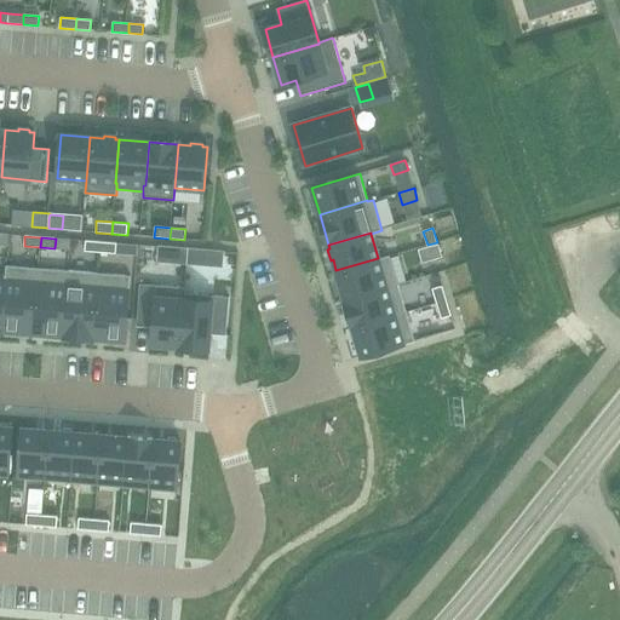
[(56,239),(55,248),(69,250),(70,240),(69,240),(56,239)]
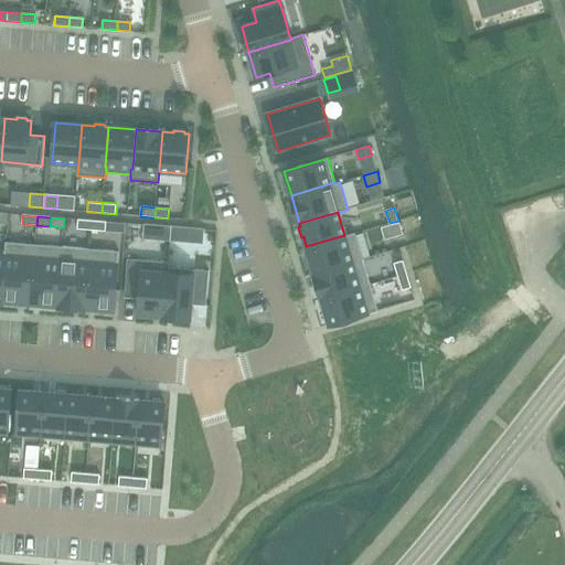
[(78,220),(77,228),(93,230),(94,221),(78,220)]
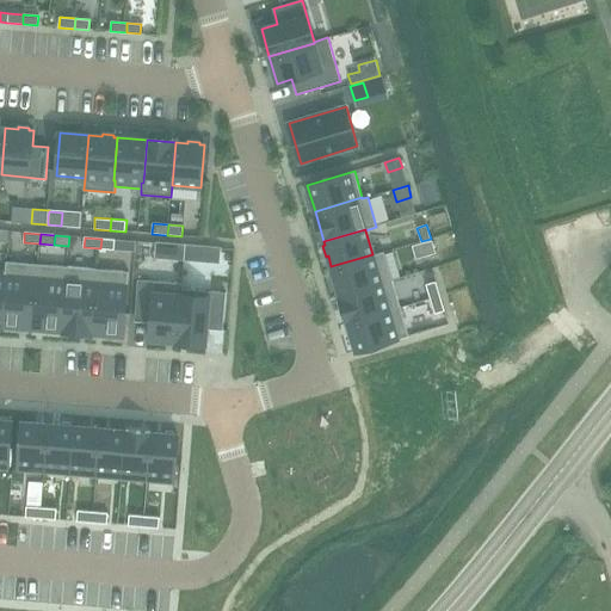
[(102,239),(100,248),(113,250),(115,240),(102,239)]
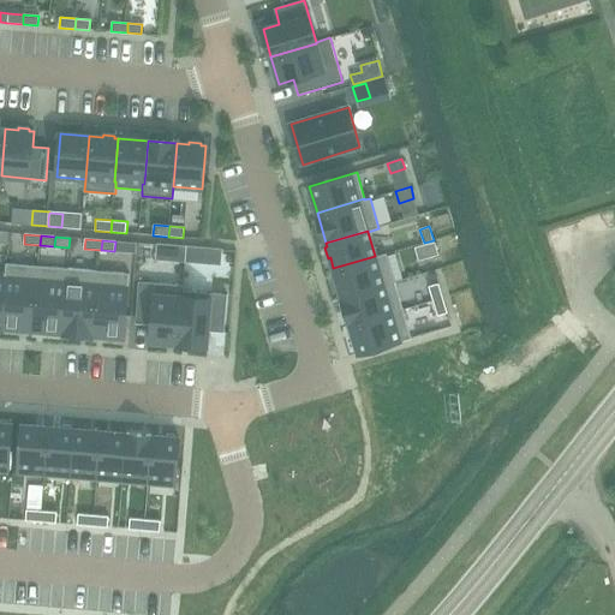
[(434,243),(415,249),(418,261),(439,255),(434,243)]
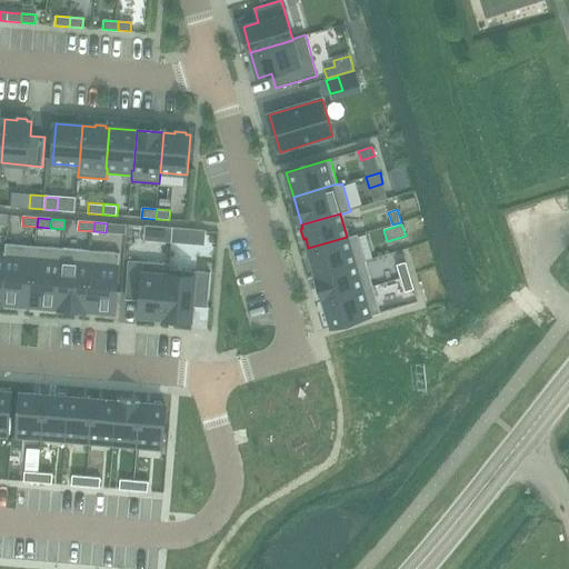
[(145,226),(143,241),(152,241),(155,226),(145,226)]
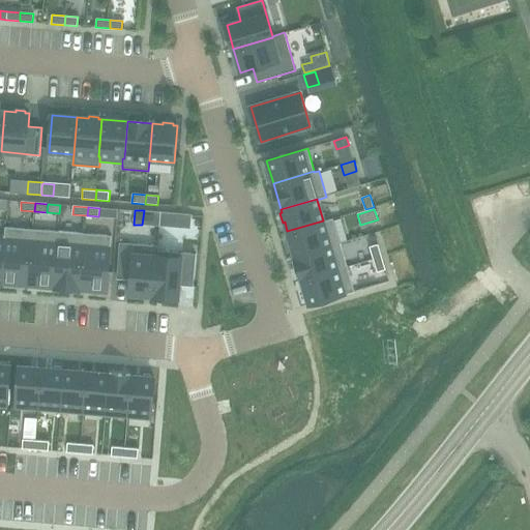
[(160,212),(159,227),(174,228),(175,213),(160,212)]
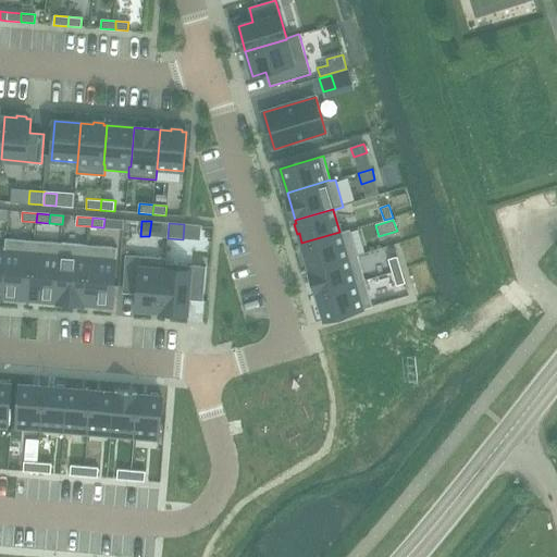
[(339,232),(301,243),(310,272),(358,258),(350,230),(339,233),(339,232)]
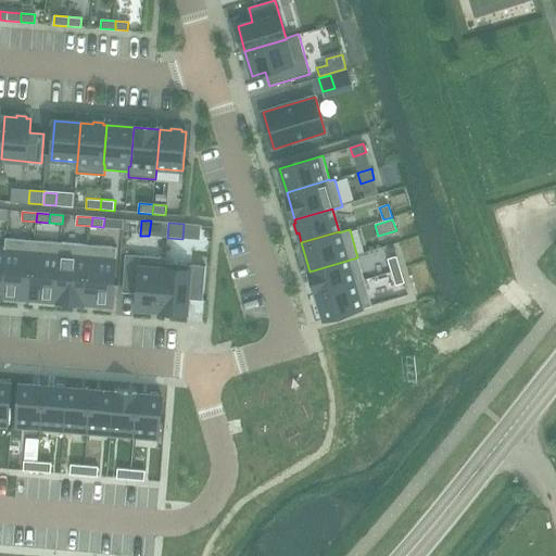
[(4,249),(0,293),(0,297),(29,300),(35,240),(5,238),(4,249)]
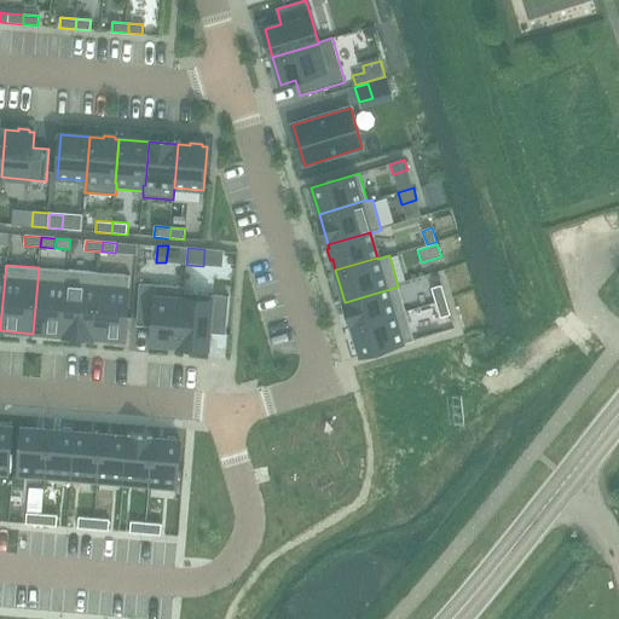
[(39,267),(33,334),(64,336),(70,270),(39,267)]
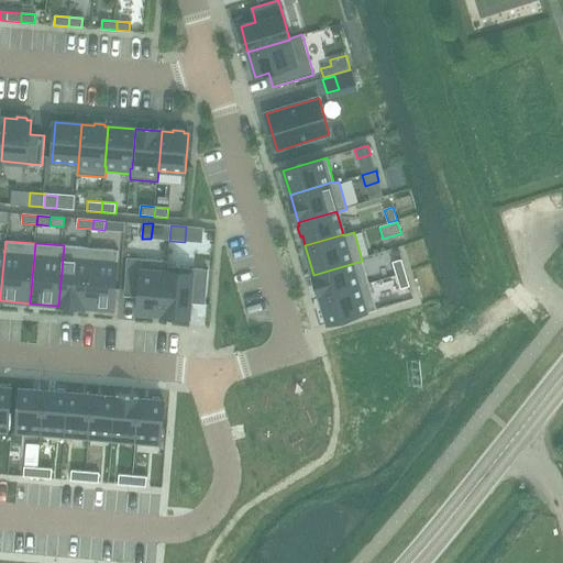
[(64,245),(58,306),(87,308),(91,249),(64,245)]
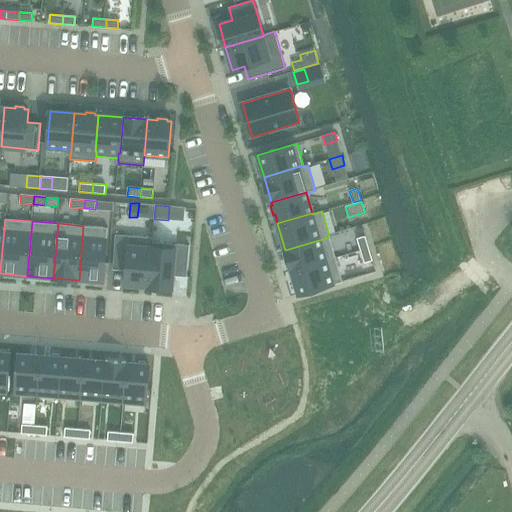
[(83,226),(79,280),(103,282),(108,228),(83,226)]
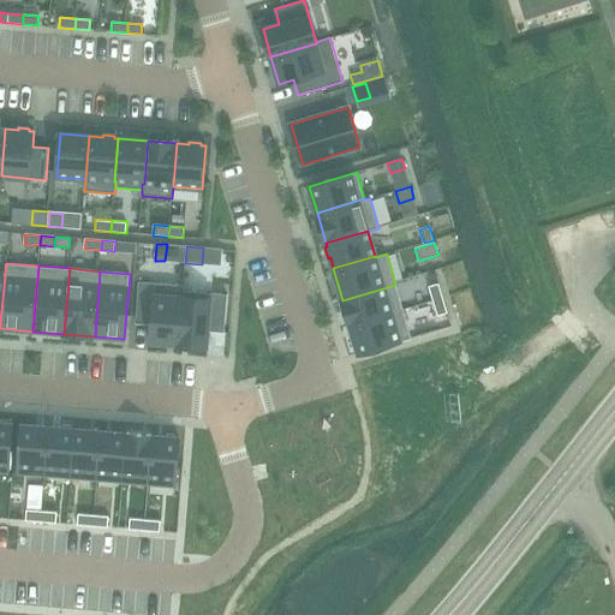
[(139,281),(136,323),(151,324),(150,341),(179,344),(183,291),(184,291),(185,285),(139,281)]
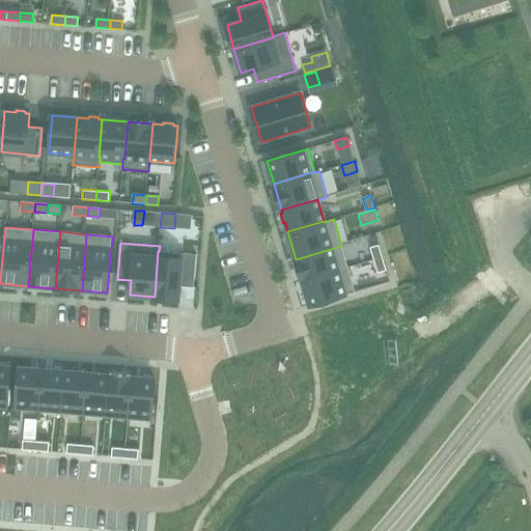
[(378,245),(369,247),(373,260),(382,258),(378,245)]
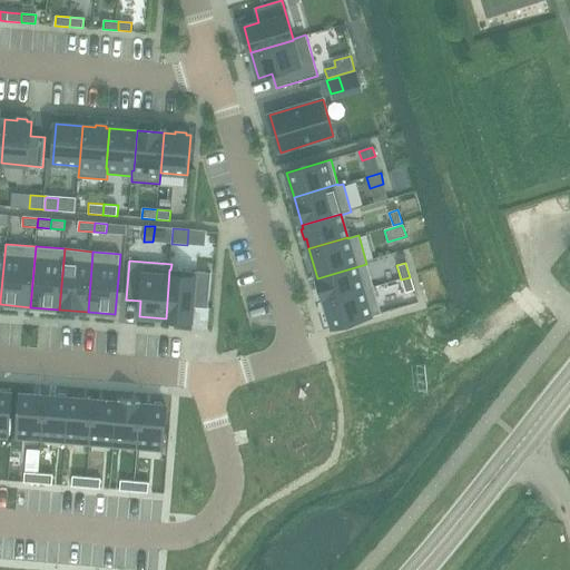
[(366,264),(317,278),(325,302),(374,288),(366,264)]
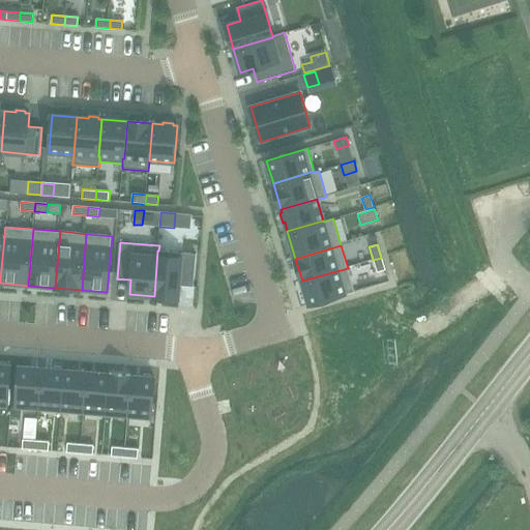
[(157,251),(154,296),(178,298),(179,286),(194,287),(196,254),(158,251),(157,251)]
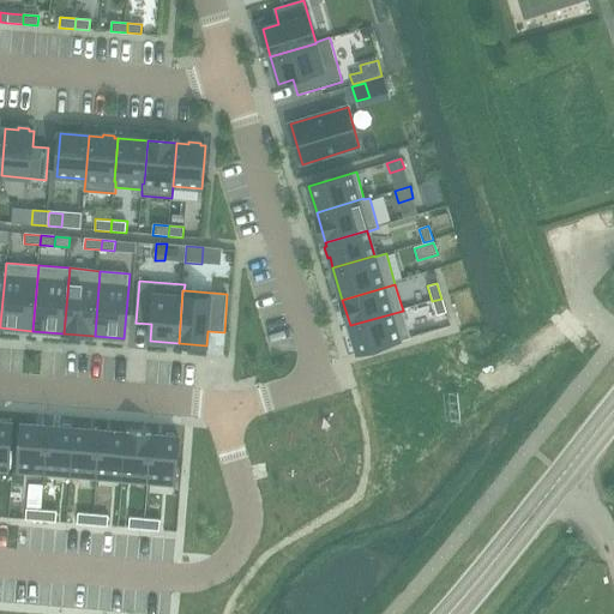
[(441,299),(432,301),(437,315),(446,312),(441,299)]
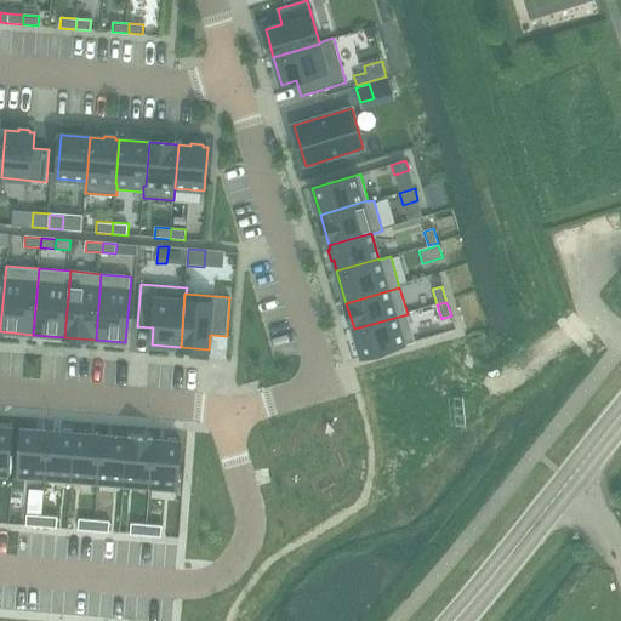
[(408,314),(354,329),(358,341),(355,342),(358,353),(360,353),(363,358),(416,342),(408,314)]
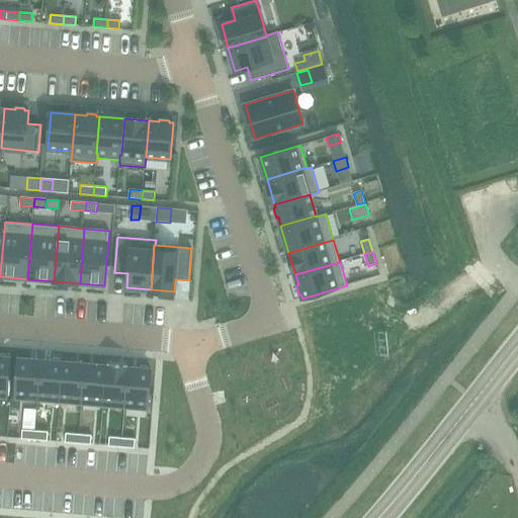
[(0,397),(7,398),(10,357),(6,357),(7,355),(0,354),(0,397)]
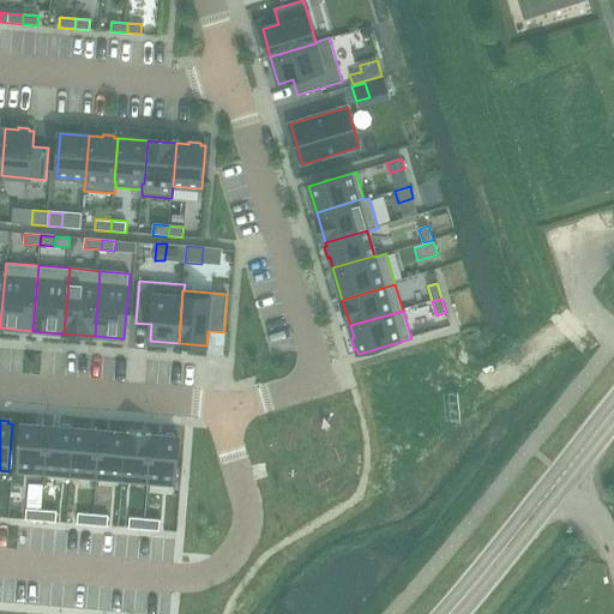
[(22,425),(18,473),(44,474),(48,426),(22,425)]
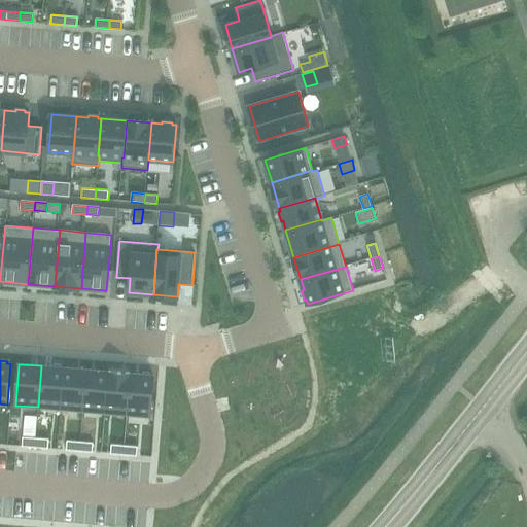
[(41,365),(38,407),(60,409),(64,365),(58,365),(58,367),(41,365)]
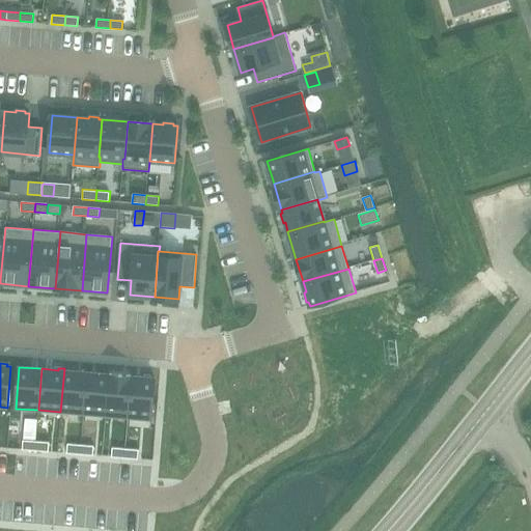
[(64,368),(60,412),(83,414),(87,372),(65,370),(65,368),(64,368)]
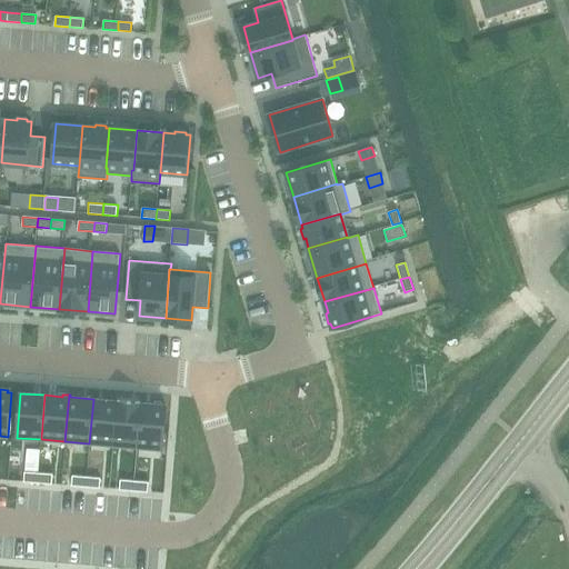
[(93,399),(89,443),(113,446),(117,401),(93,399)]
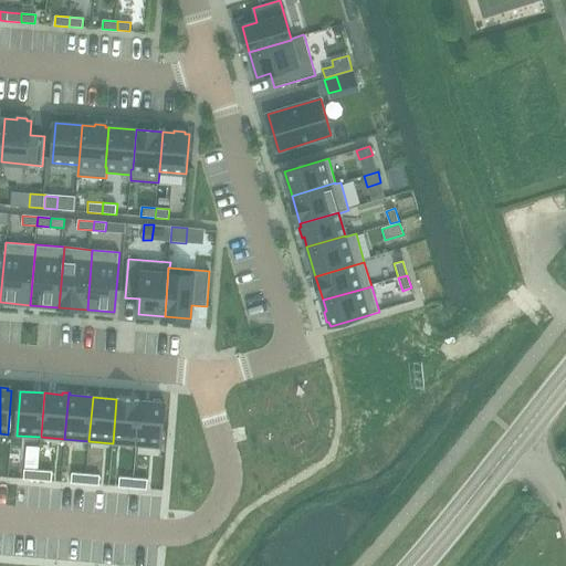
[(116,399),(113,443),(137,446),(140,400),(116,399)]
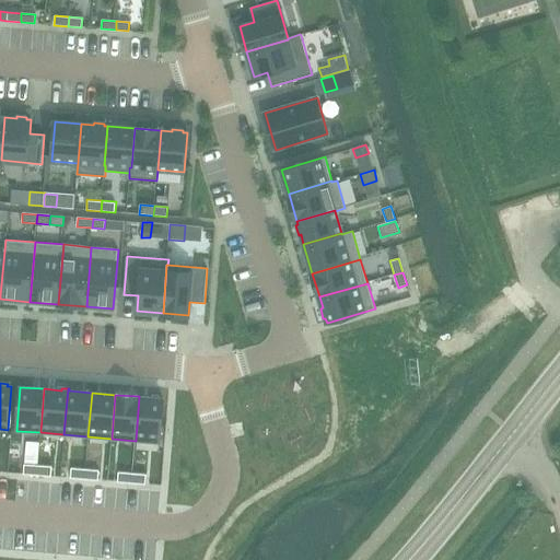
[(139,396),(136,441),(160,442),(163,398),(159,398),(160,396),(151,395),(151,397),(139,396)]
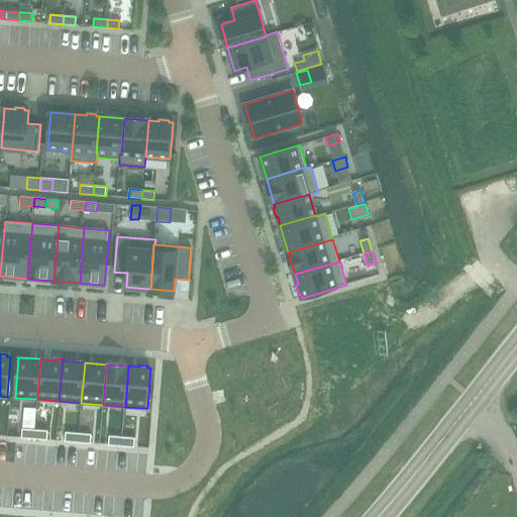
[(22,429),(21,438),(33,439),(34,430),(22,429)]
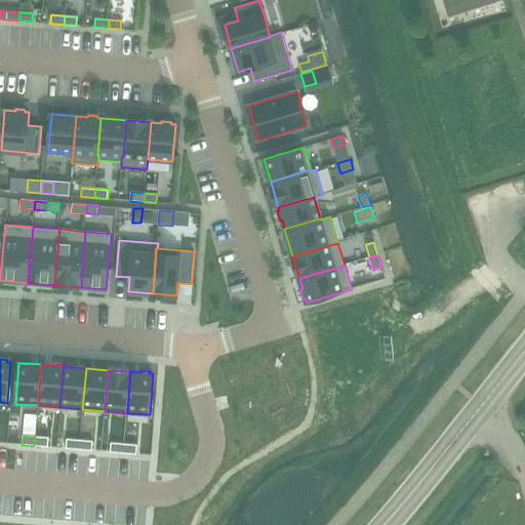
[(35,437),(34,446),(48,447),(49,438),(35,437)]
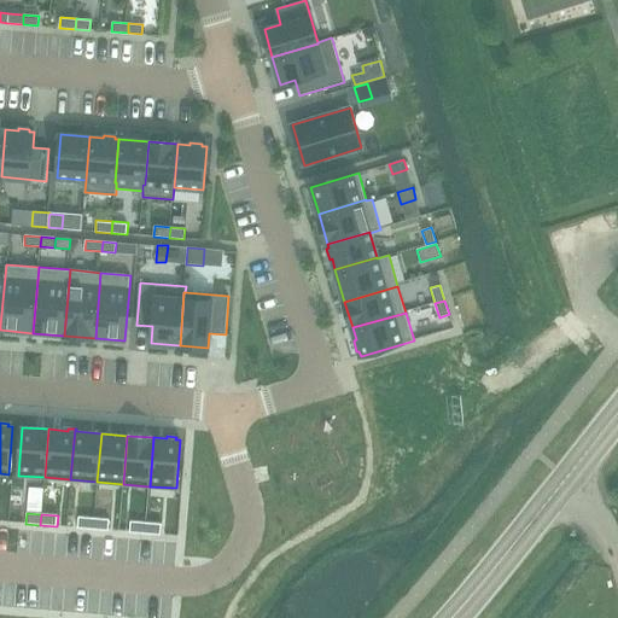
[(79,517),(77,528),(93,529),(94,518),(79,517)]
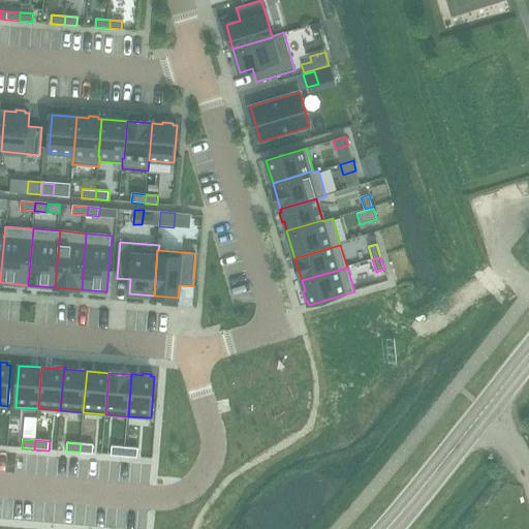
[(81,443),(80,453),(93,454),(94,444),(81,443)]
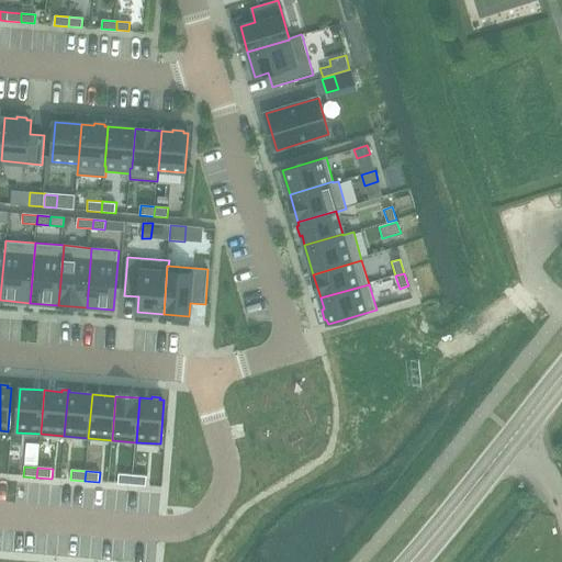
[(119,474),(117,484),(133,485),(133,475),(119,474)]
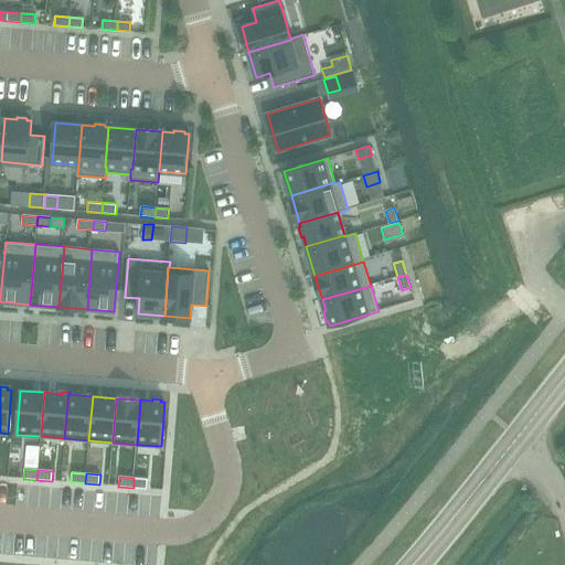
[(134,478),(134,488),(147,489),(148,479),(134,478)]
